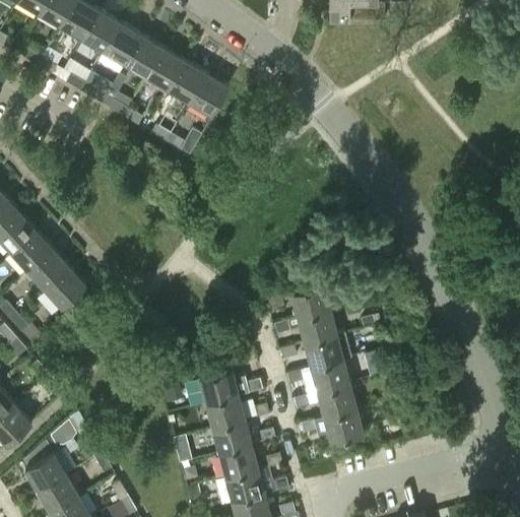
[(48,0),(18,0),(19,0),(41,13),(48,0)]
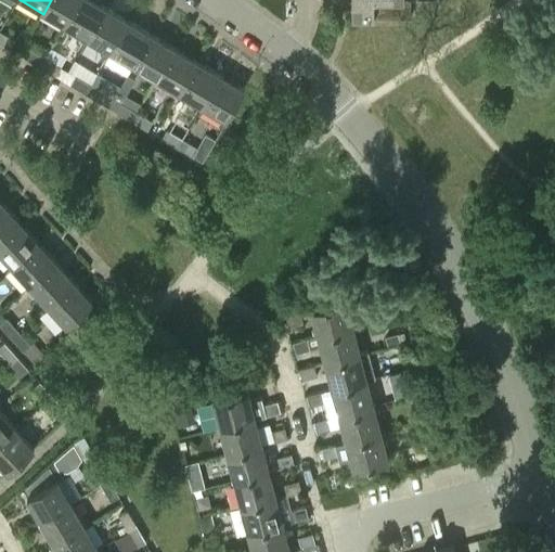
[(51,0),(43,14),(66,27),(81,0),(51,0)]
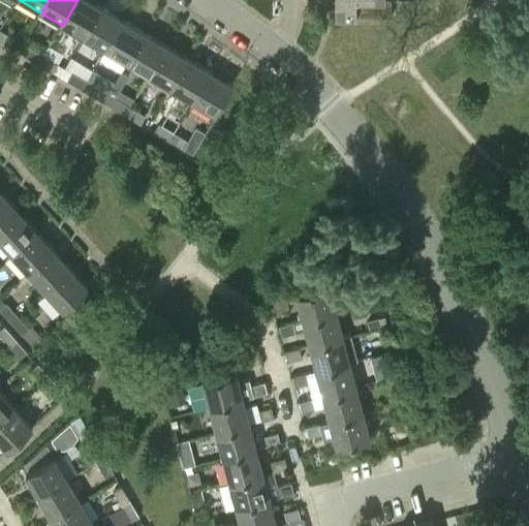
[(101,10),(83,0),(78,0),(63,26),(85,39),(101,10)]
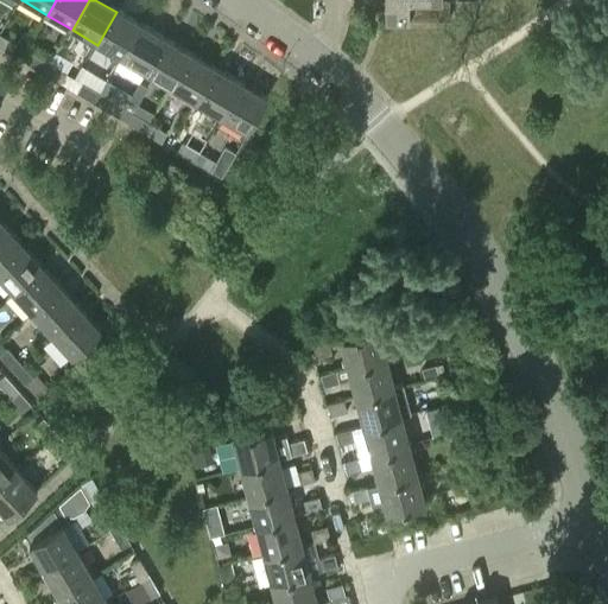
[(442,2),(441,0),(392,0),(392,1),(385,1),(385,23),(449,24),(449,2),(442,2)]
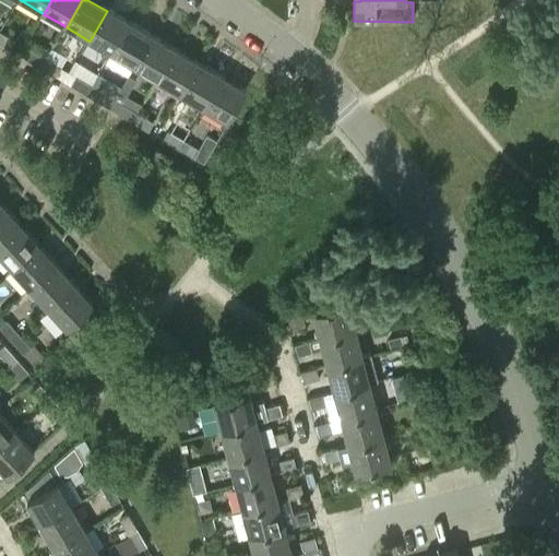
[(107,11),(90,42),(113,55),(130,25),(107,11)]
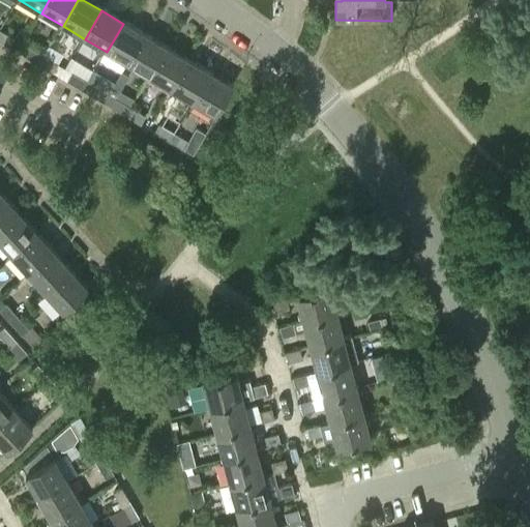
[(145,36),(123,24),(107,52),(128,64),(145,36)]
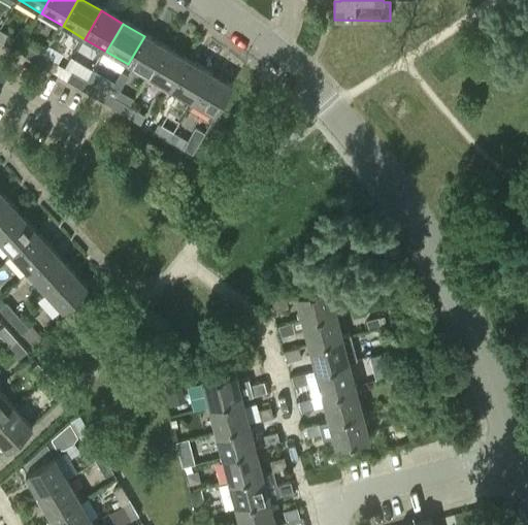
[(14,40),(0,32),(0,33),(0,42),(9,48),(14,40)]
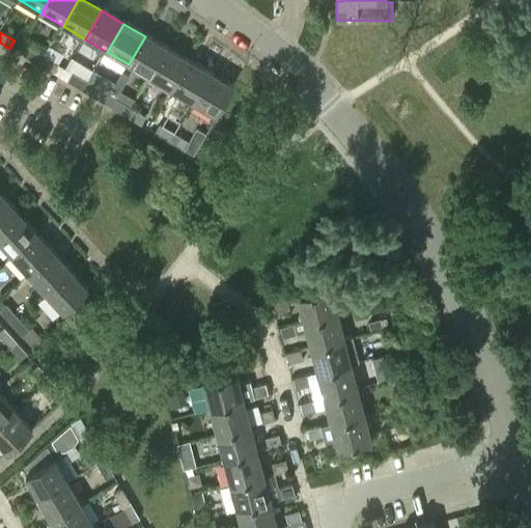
[(145,36),(129,64),(151,78),(168,49),(145,36)]
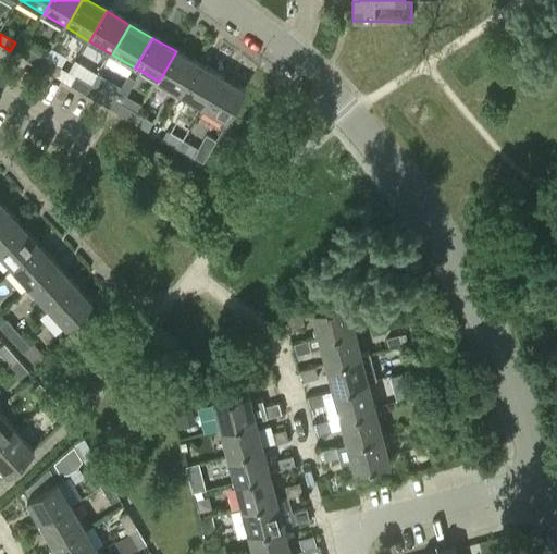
[(24,60),(41,70),(46,62),(29,51),(24,60)]
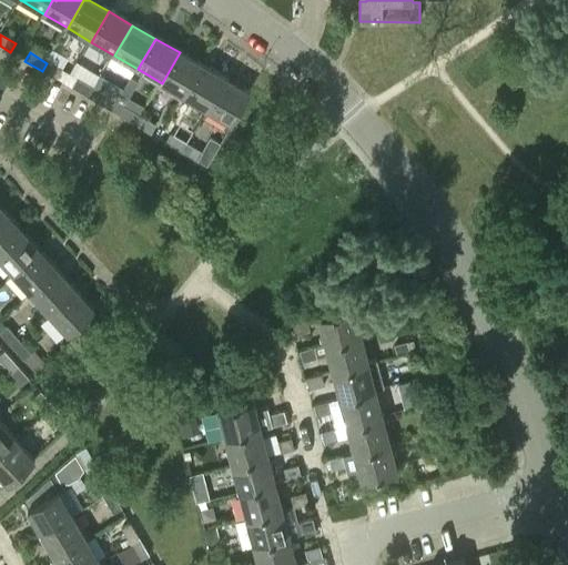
[(203,67),(180,52),(162,83),(185,97),(203,67)]
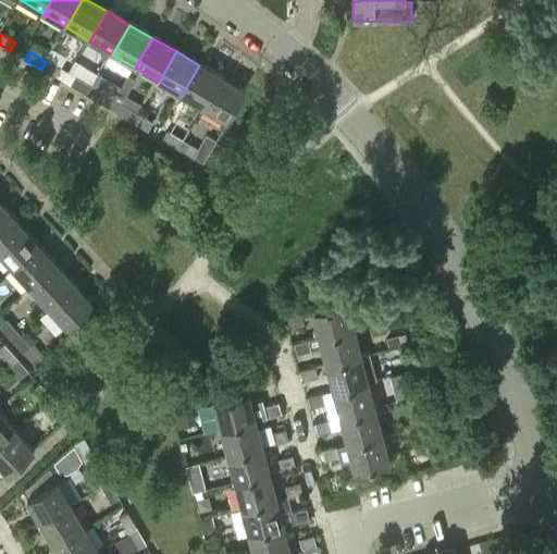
[(61,70),(46,62),(41,70),(56,78),(61,70)]
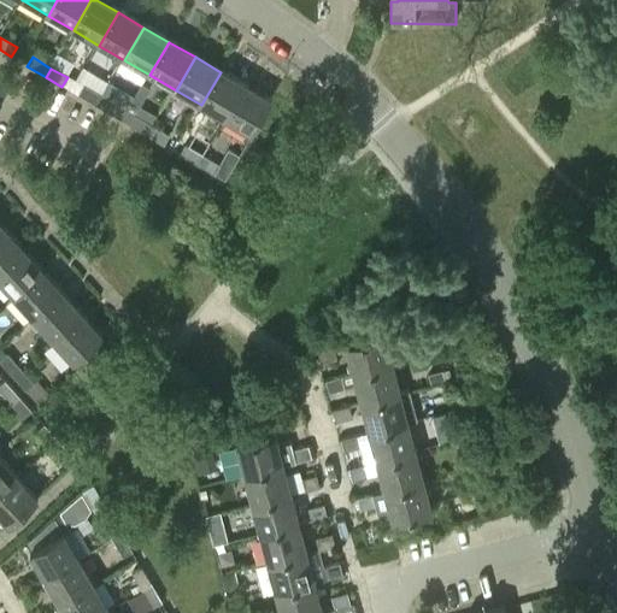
[(221,72),(201,105),(227,121),(246,87),(221,72)]
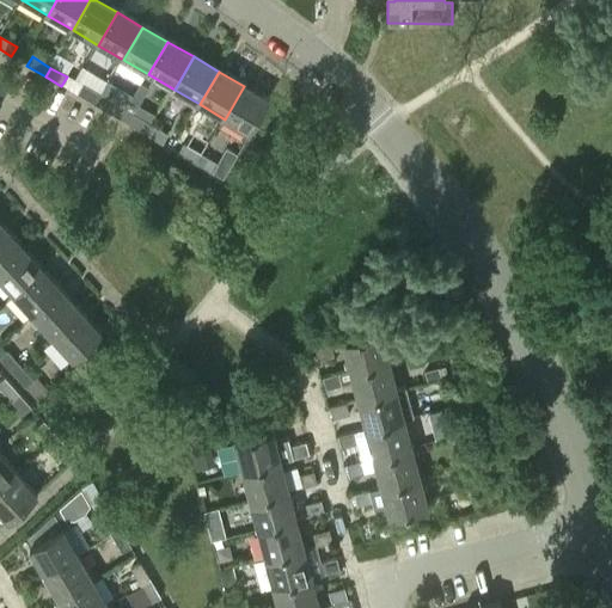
[(78,96),(96,106),(102,97),(83,86),(78,96)]
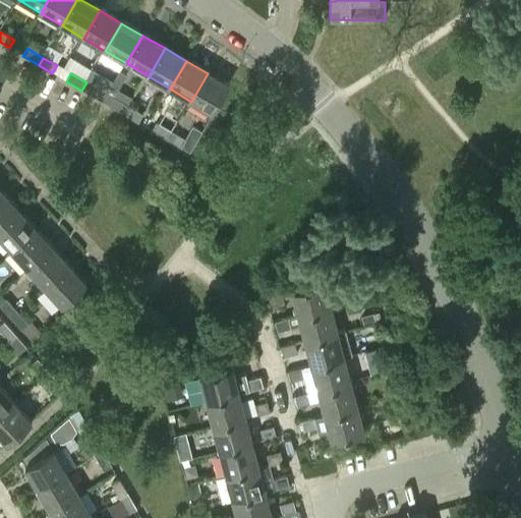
[(230,87),(208,73),(191,102),(214,114),(230,87)]
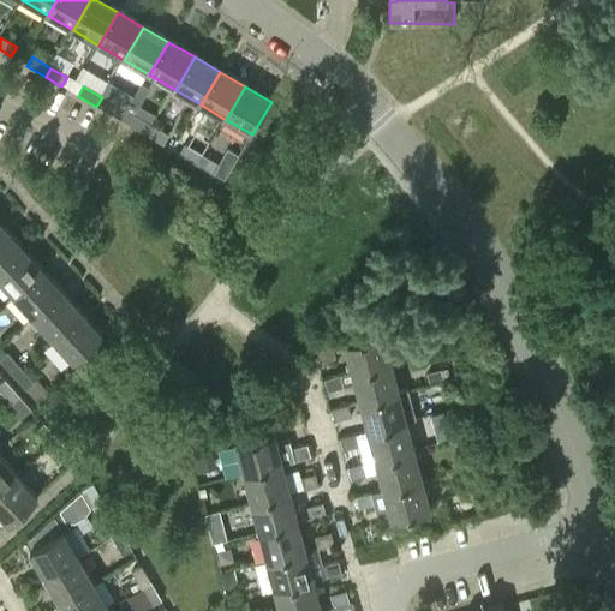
[(118,107),(102,97),(96,107),(113,117),(118,107)]
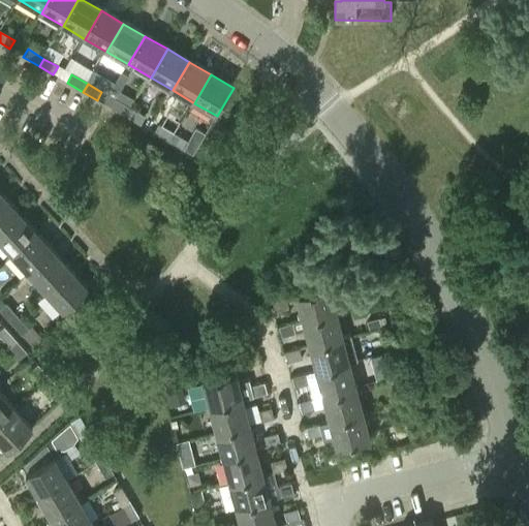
[(111,109),(127,118),(131,110),(116,100),(111,109)]
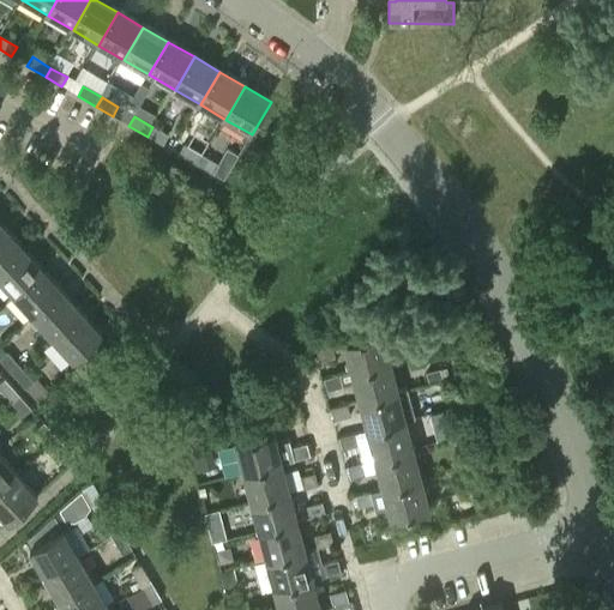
[(169,137),(152,127),(148,137),(163,146),(169,137)]
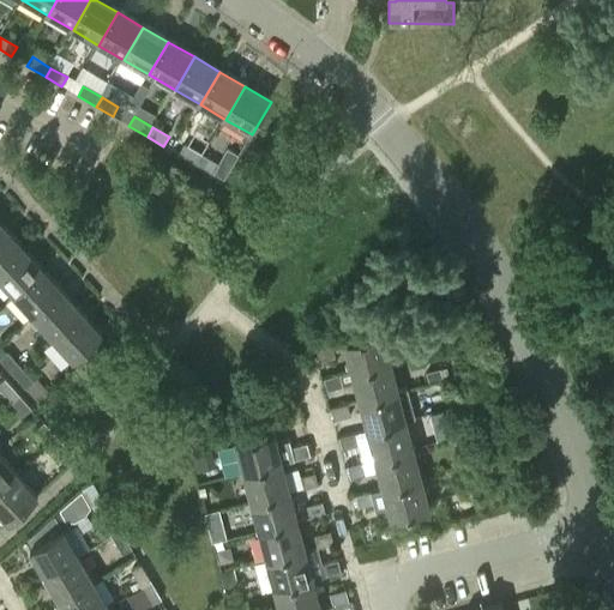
[(198,167),(203,157),(185,146),(179,155),(198,167)]
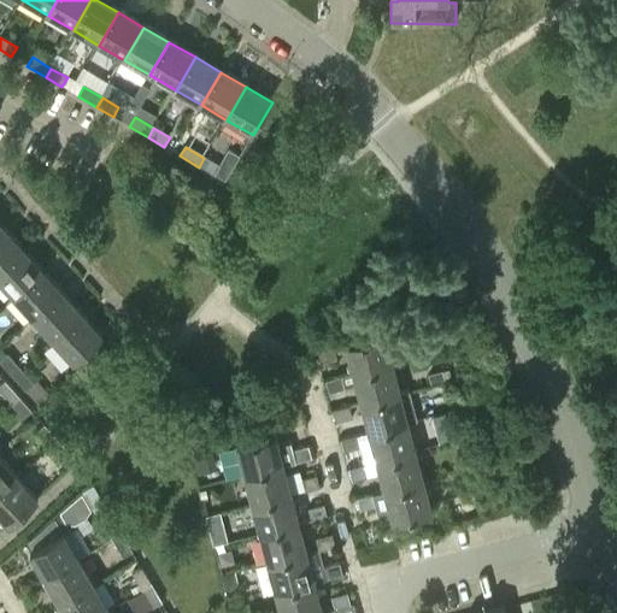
[(219,166),(204,158),(199,168),(224,182),(239,159),(228,152),(219,166)]
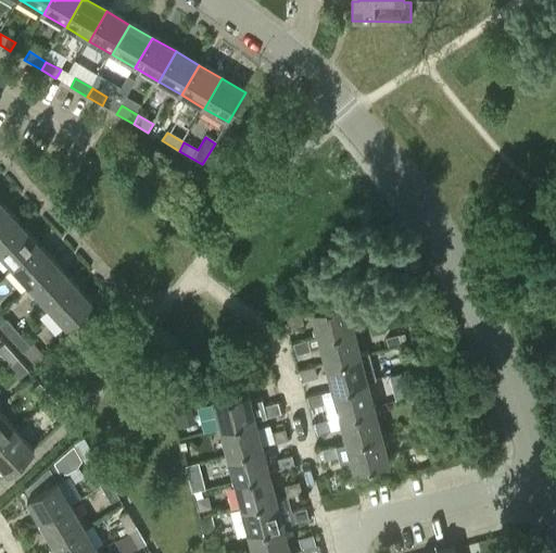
[(3,206),(0,210),(0,246),(22,226),(3,206)]
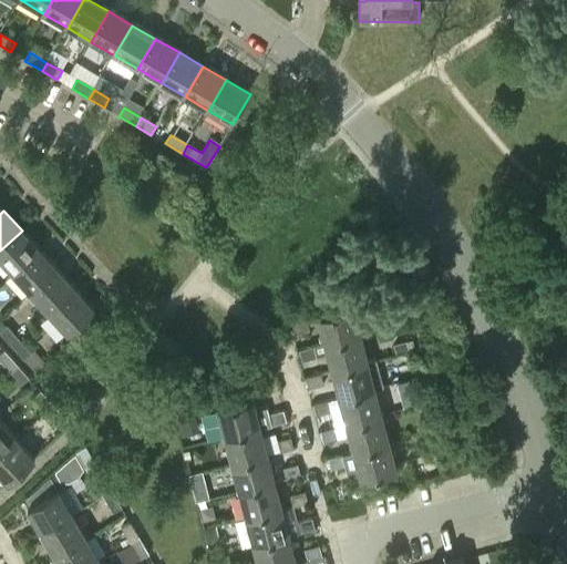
[(40,250),(22,231),(0,250),(0,259),(13,275),(40,250)]
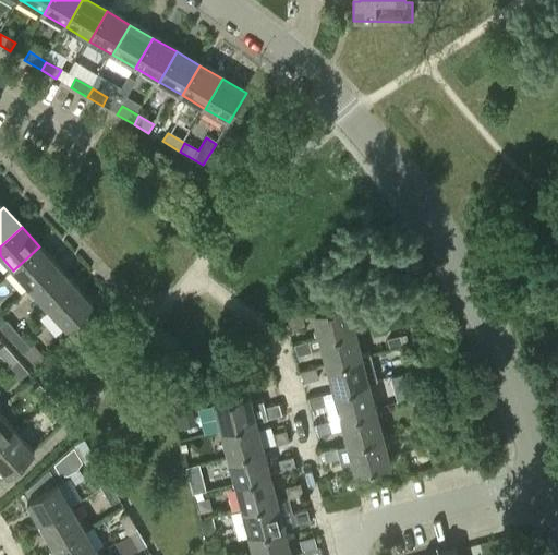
[(32,290),(58,266),(39,246),(13,270),(32,290)]
